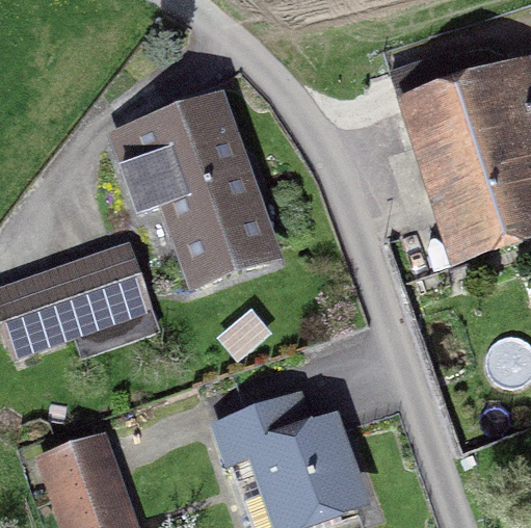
[(448,56),(389,75),(399,107),(457,88),(448,56)]
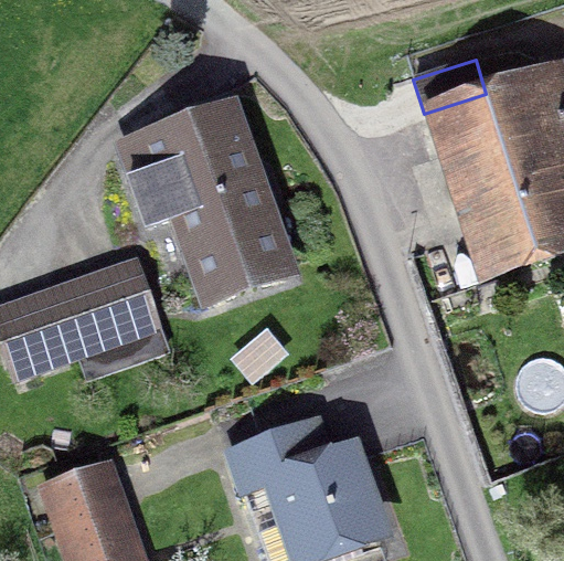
[(563,221),(559,205),(547,171),(563,165),(563,123),(561,115),(550,77),(442,112),(456,157),(459,167),(479,230),(492,273),(563,250),(563,221)]
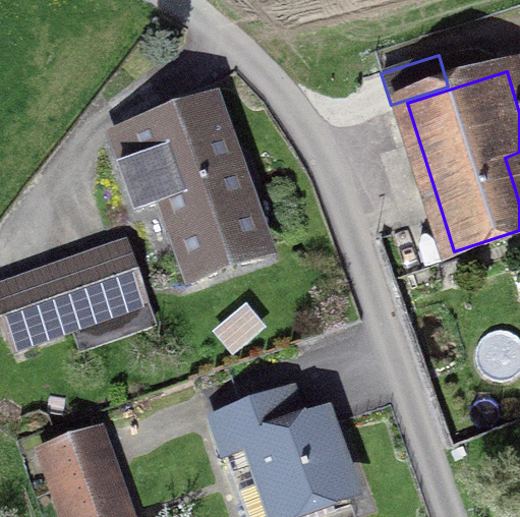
[(190,278),(262,252),(208,102),(109,136),(134,210),(163,199),(190,278)]
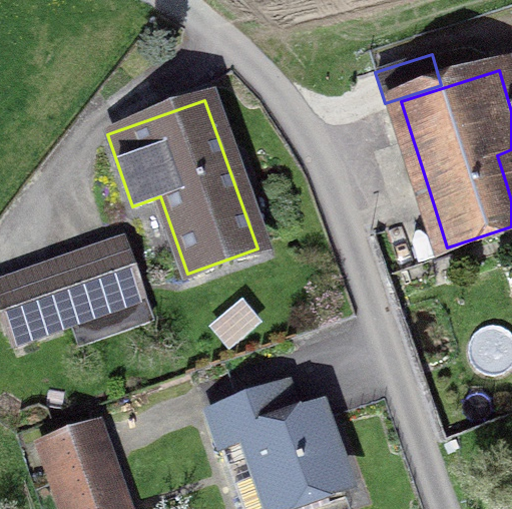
[(0,276),(0,307),(13,348),(73,327),(80,347),(156,320),(126,231),(0,276)]
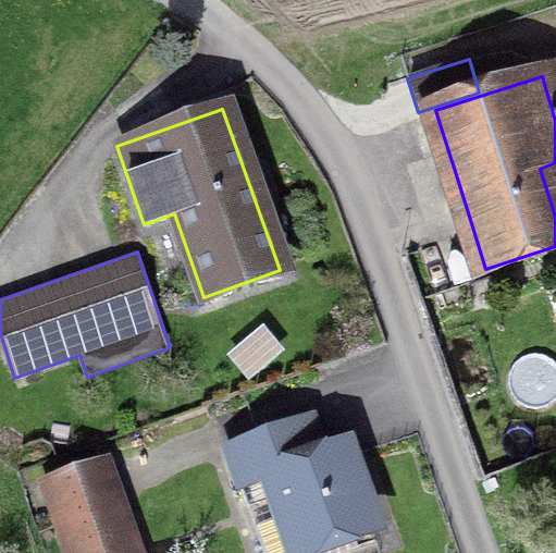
[(369,526),(345,459),(342,449),(323,455),(311,421),(225,452),(226,454),(207,462),(217,490),(236,483),(238,489),(269,478),(295,552),(369,526)]
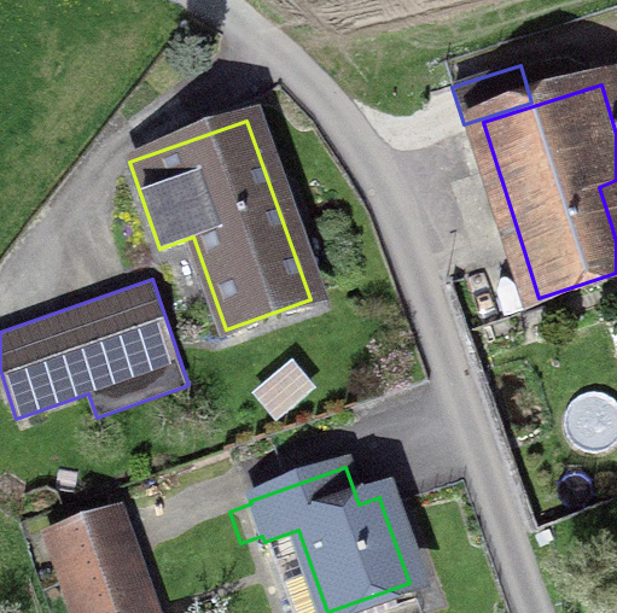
[(149,612),(114,512),(46,536),(73,612),(149,612)]
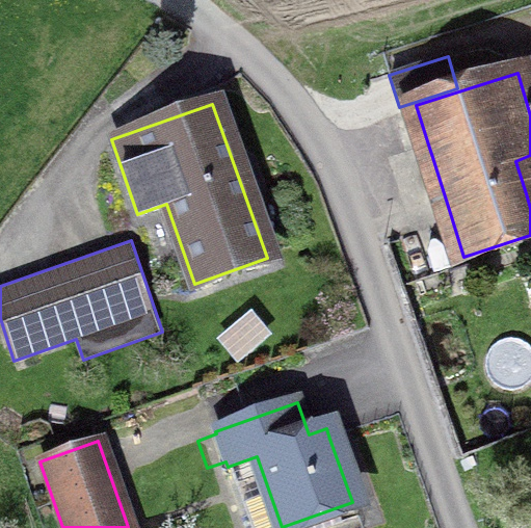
All buildings are outlined.
